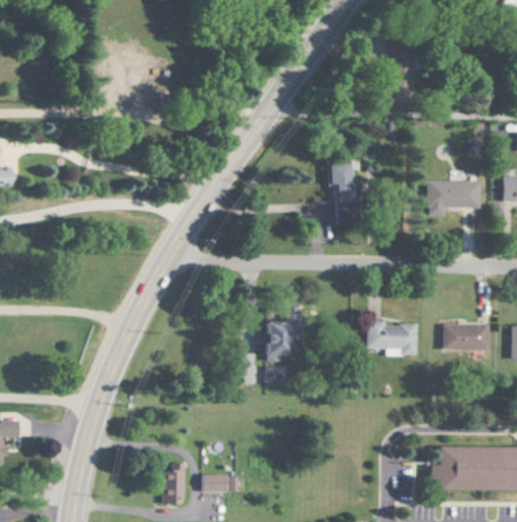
[(329,185),(337,185),(335,204),(352,204),(353,164),(329,163),(329,185)]
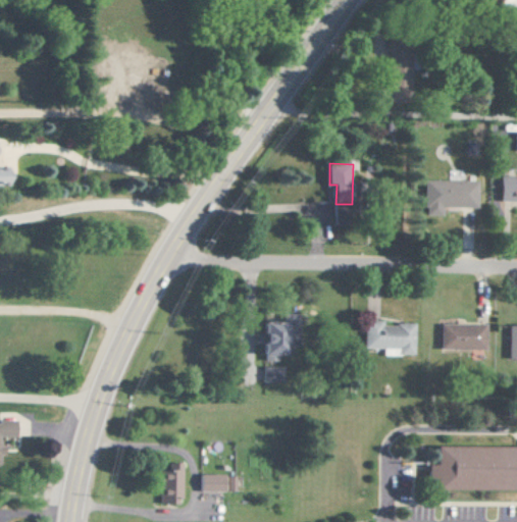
[(8,167),(0,166),(0,184),(8,184),(8,167)]
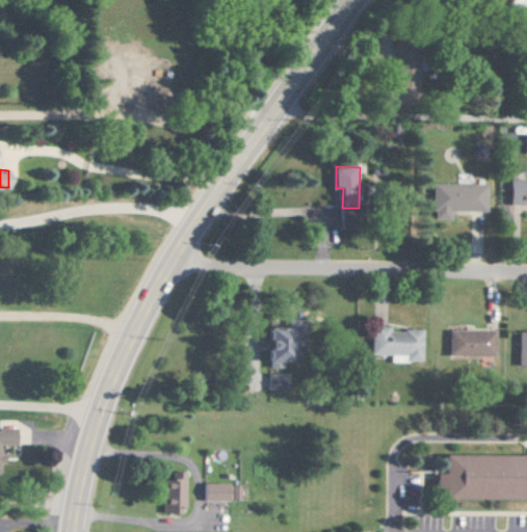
[(512,204),(526,205),(526,182),(514,182),(512,204)]
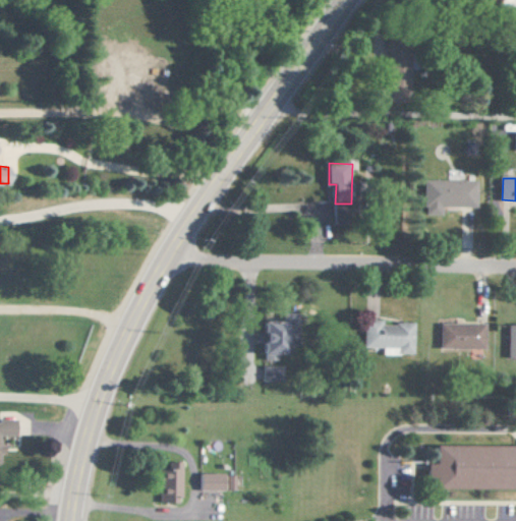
[(480,181),(427,180),(426,215),(445,215),(445,207),(479,207),(480,181)]
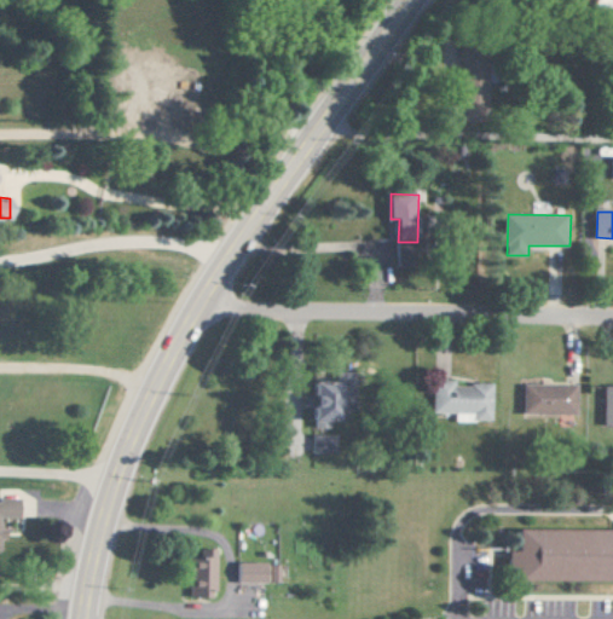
[(316,423),(356,422),(356,371),(337,371),(337,382),(314,382),(316,423)]
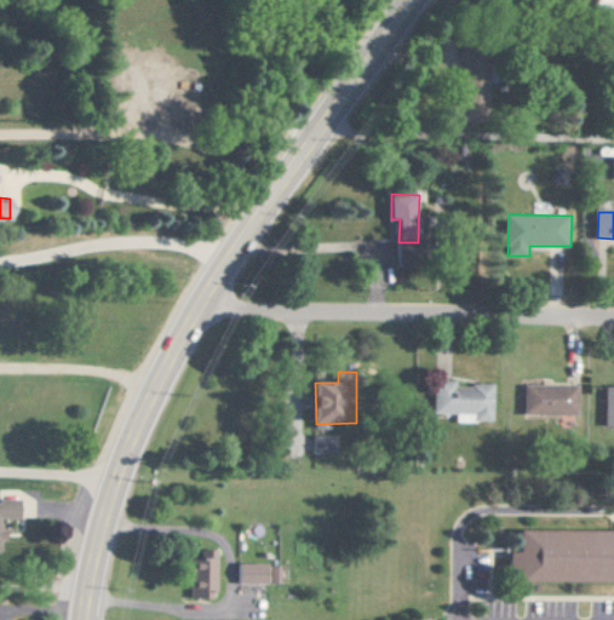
[(436,413),(462,414),(462,422),(495,422),(497,385),(459,384),(459,382),(437,380),(436,413)]
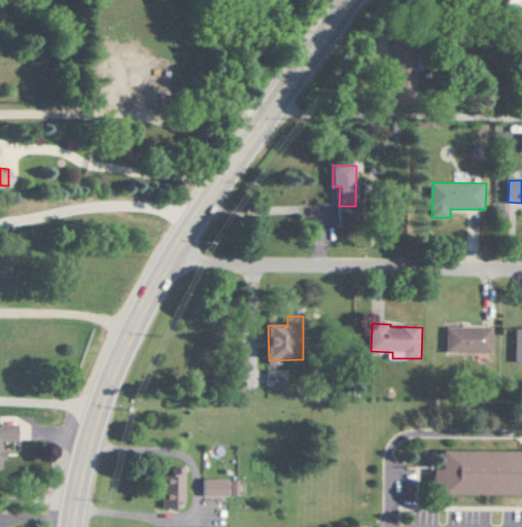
[(448,352),(493,353),(494,328),(448,327),(448,352)]
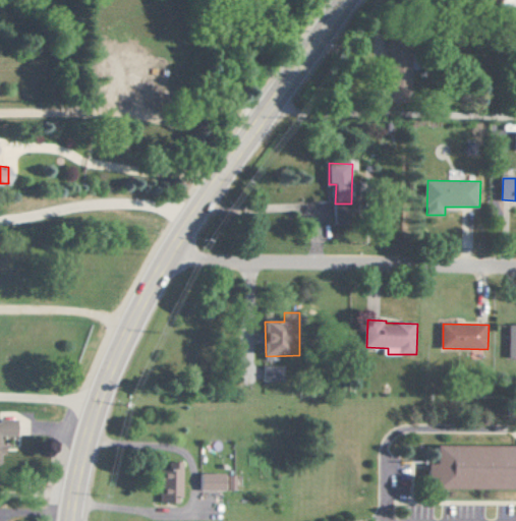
[(267,381),(287,382),(288,366),(268,365),(267,381)]
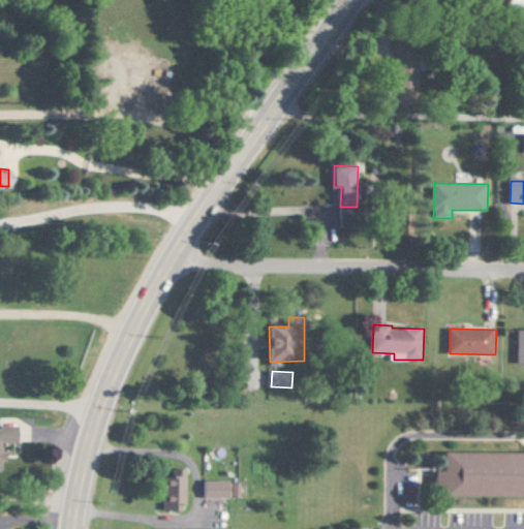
[(0,428),(0,470),(6,470),(7,452),(3,452),(3,443),(21,443),(21,428),(0,428)]
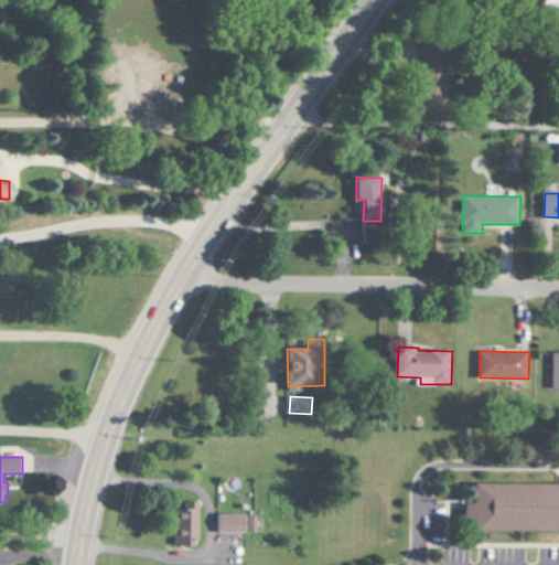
[(558,483),(475,483),(475,504),(466,504),(466,518),(474,519),(474,530),(558,531),(558,483)]
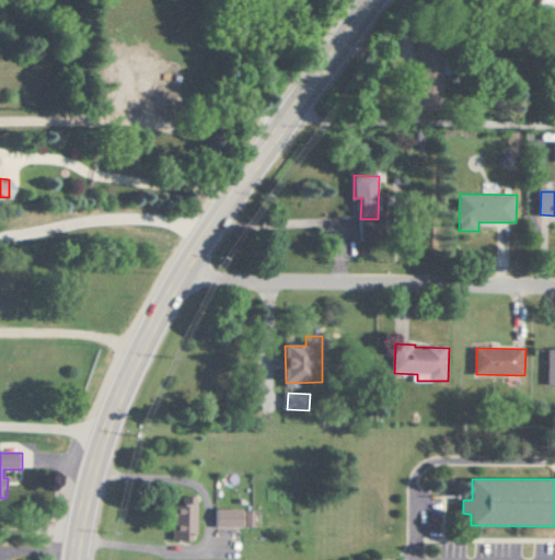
[(200,496),(180,496),(178,539),(199,540),(200,496)]
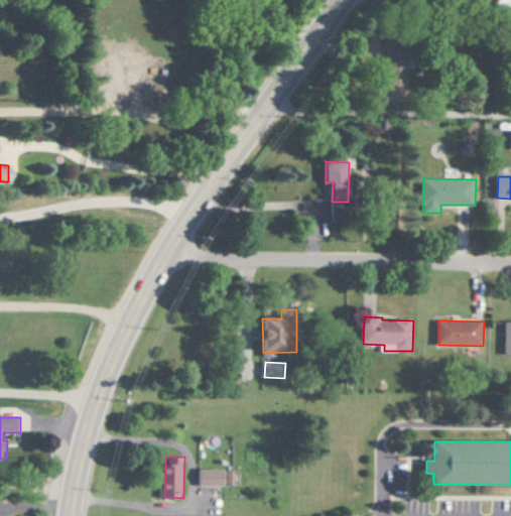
[(226,485),(226,468),(203,468),(203,485),(226,485)]
